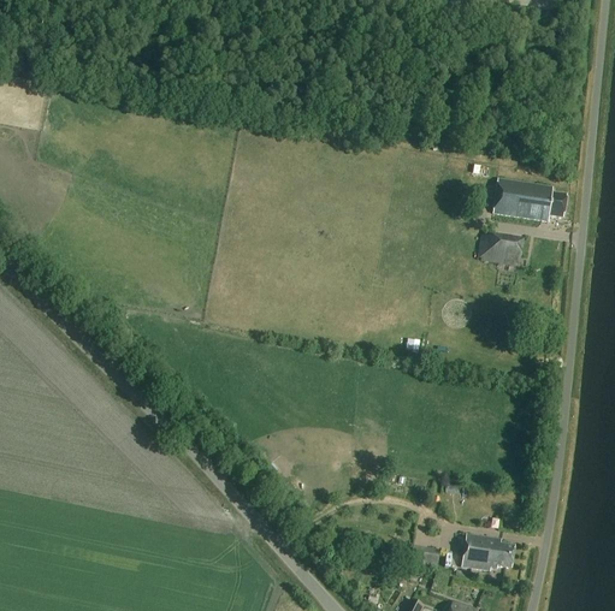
[(494,211),(543,219),(543,215),(550,217),(550,214),(563,215),(567,194),(554,191),(555,185),(498,177),(494,211)]
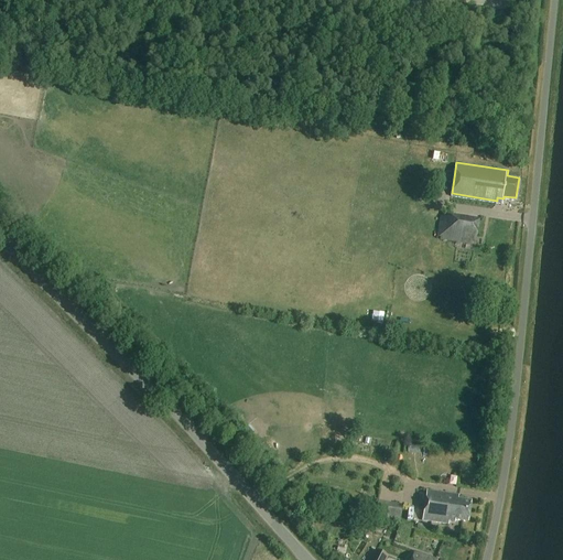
[(437,235),(476,241),(479,219),(441,213),(437,235)]
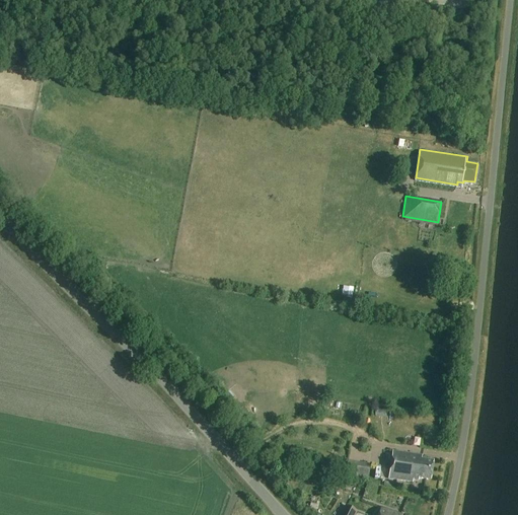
[(386,415),(388,407),(377,405),(376,413),(386,415)]
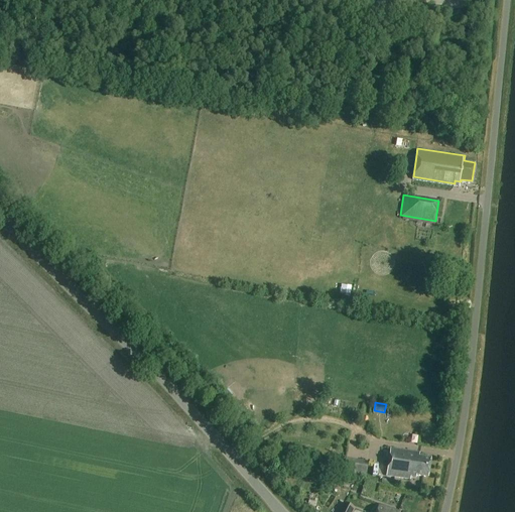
[(420,455),(421,451),(392,446),(388,473),(411,477),(411,475),(417,476),(418,473),(429,475),(432,456),(420,455)]
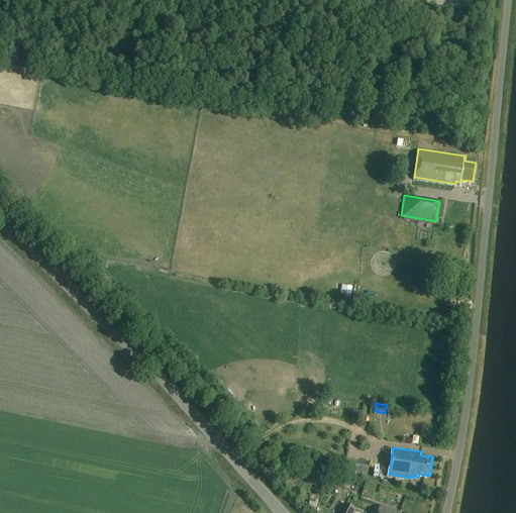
[(344,470),(367,474),(369,459),(346,456),(344,470)]
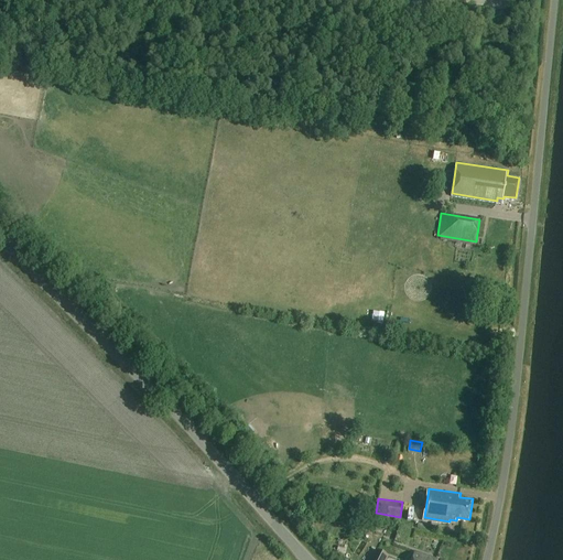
[(398,530),(411,535),(412,528),(400,525),(398,530)]
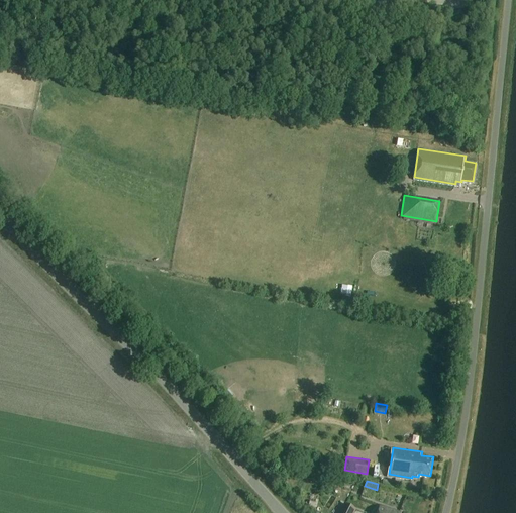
[(353,512),(356,507),(344,500),(337,512),(353,512)]
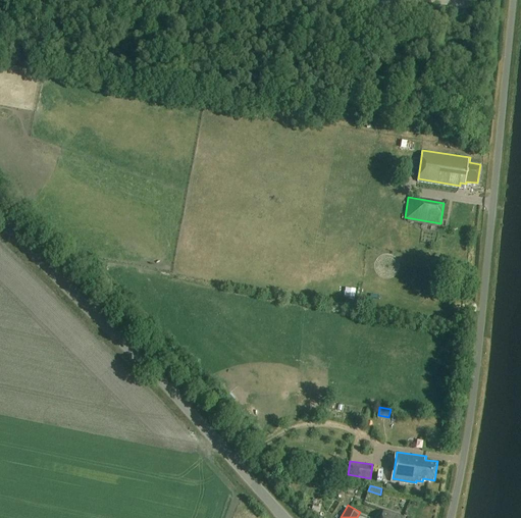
[(404,517),(406,516),(383,509),(380,517),(404,517)]
